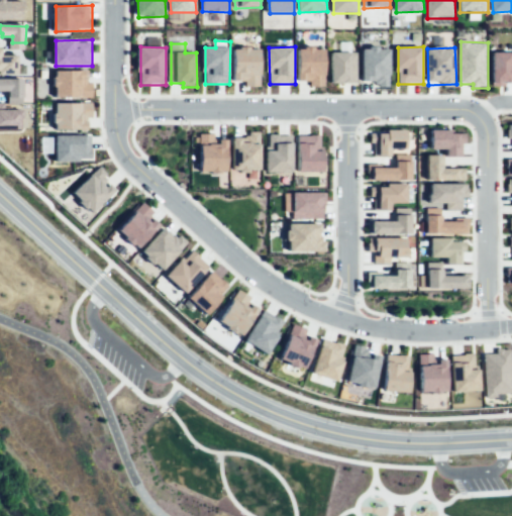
[(0,48),(3,48),(3,56),(18,56),(18,74),(0,74),(0,48)]
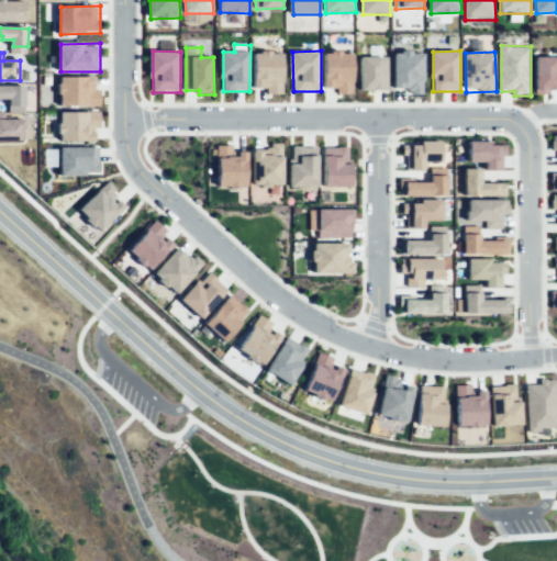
[(285,53),(256,53),(255,88),(269,88),(269,94),(285,94),(285,53)]
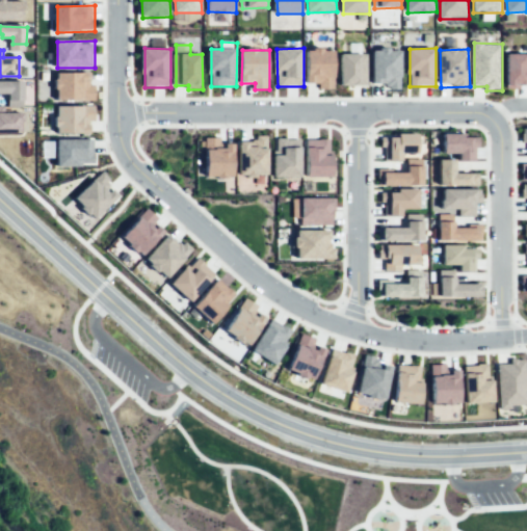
[(337,50),(309,50),(308,83),(321,84),(321,89),(336,89),(337,50)]
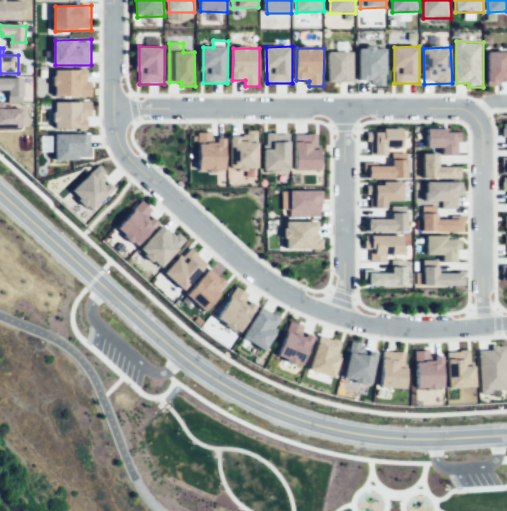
[(388,48),(360,48),(360,80),(373,80),(373,86),(387,86),(388,48)]
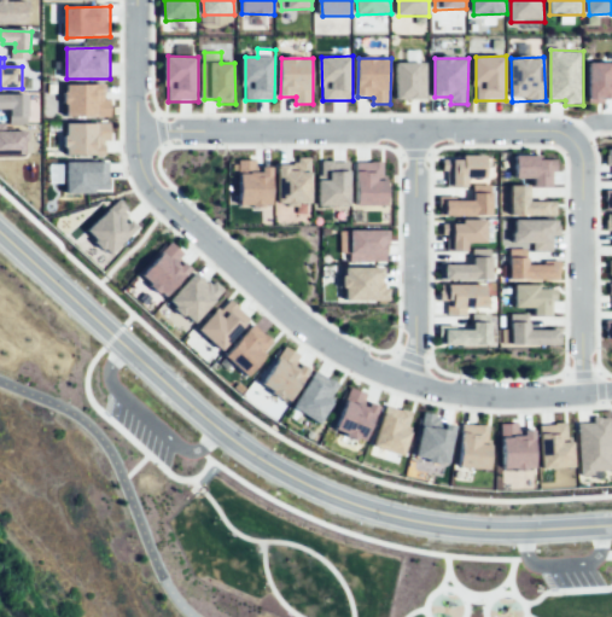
[(398,100),(430,99),(429,62),(397,63),(398,100)]
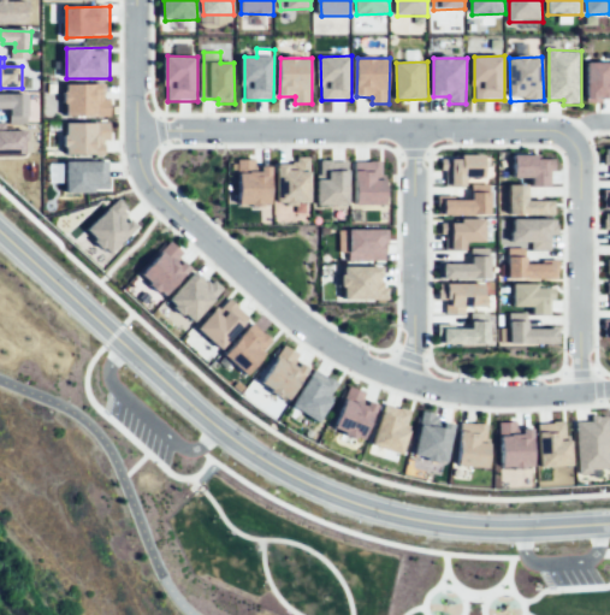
[(609,63),(588,63),(588,101),(609,100),(609,63)]
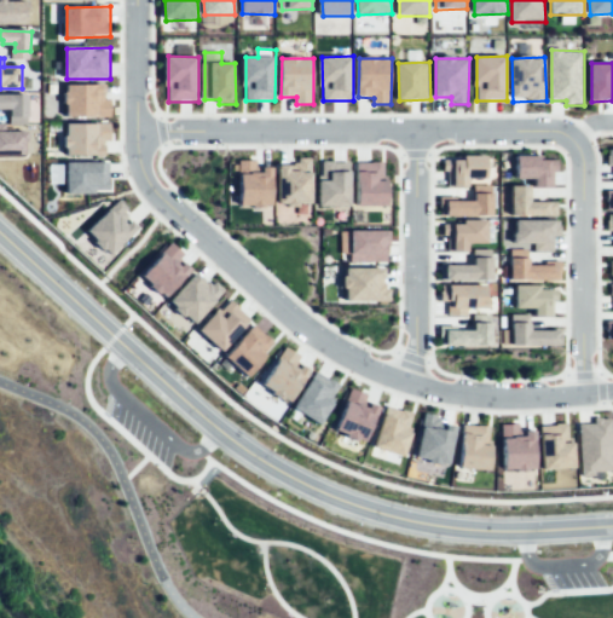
[(67,85),(68,117),(114,116),(114,99),(107,99),(107,84),(67,85)]
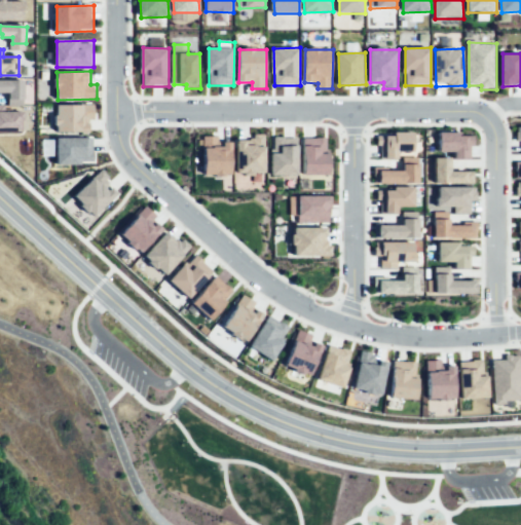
[(0,92),(9,92),(9,100),(25,100),(25,81),(0,81),(0,92)]
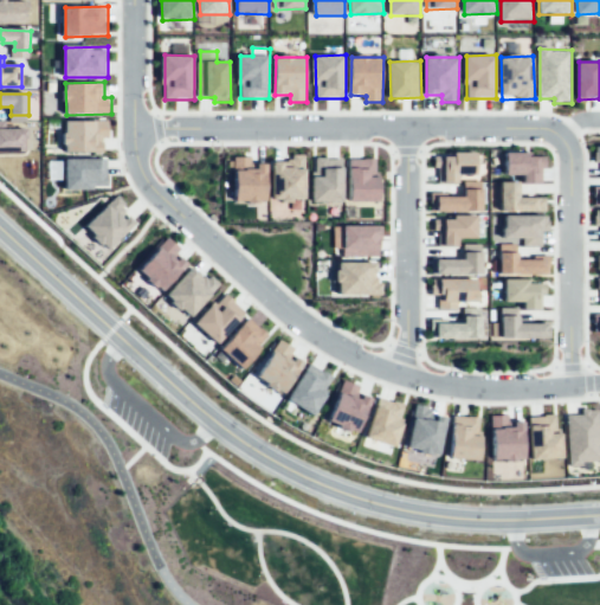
[(0,120),(7,120),(7,128),(27,128),(28,139),(26,139),(26,150),(0,150),(0,120)]
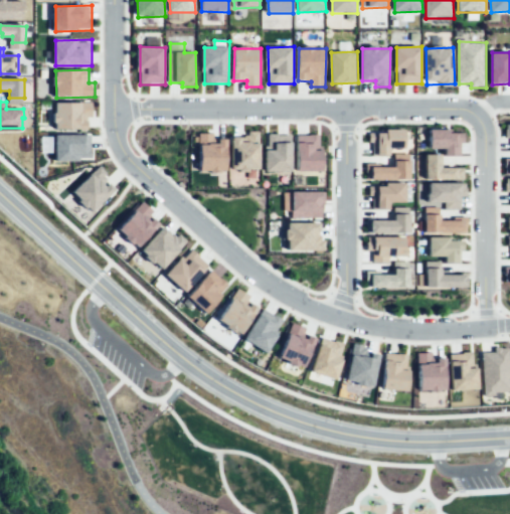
[(89,130),(89,118),(95,118),(95,103),(55,103),(56,130),(89,130)]
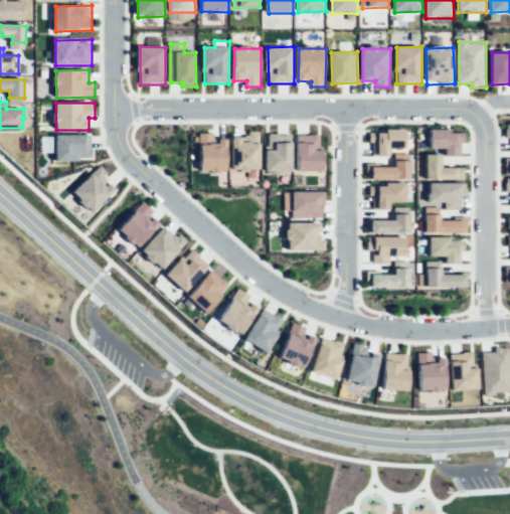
[(390,156),(390,149),(406,148),(406,130),(386,130),(386,133),(371,134),(371,143),(374,143),(374,156),(390,156)]
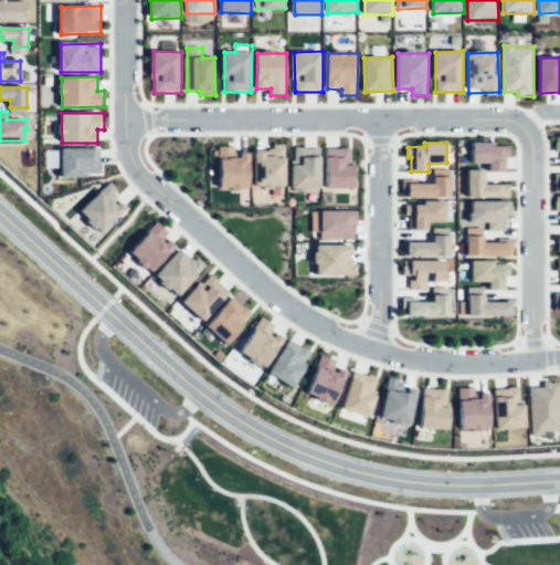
[(286,144),(273,145),(273,150),(256,152),(256,187),(287,187),(286,144)]
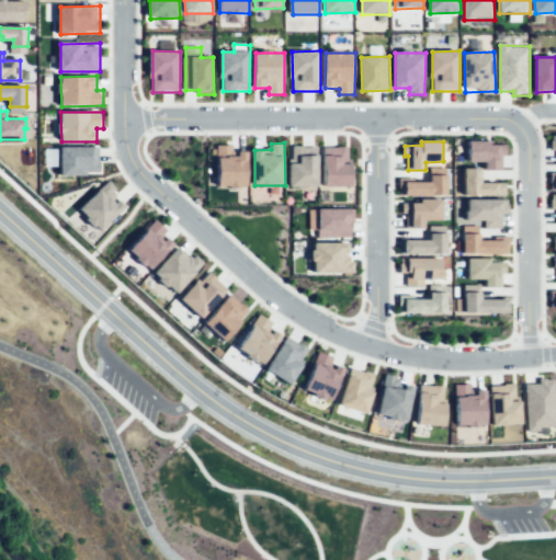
[(505,169),(505,155),(509,155),(508,143),(471,143),(471,162),(487,162),(487,169),(505,169)]
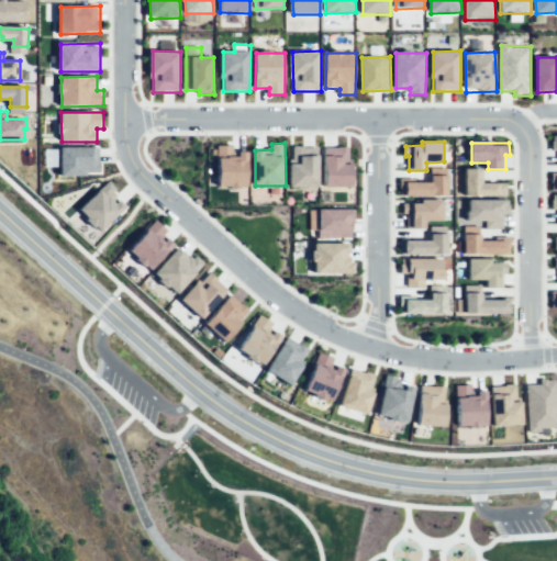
[(249,153),(235,152),(235,146),(220,145),(220,188),(249,188),(249,153)]
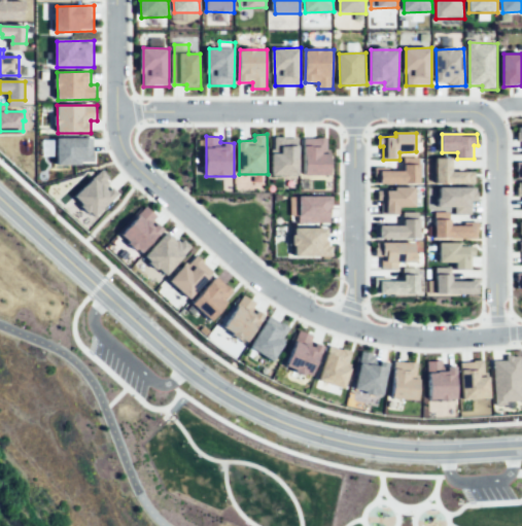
[(59,165),(96,164),(96,138),(59,138),(59,165)]
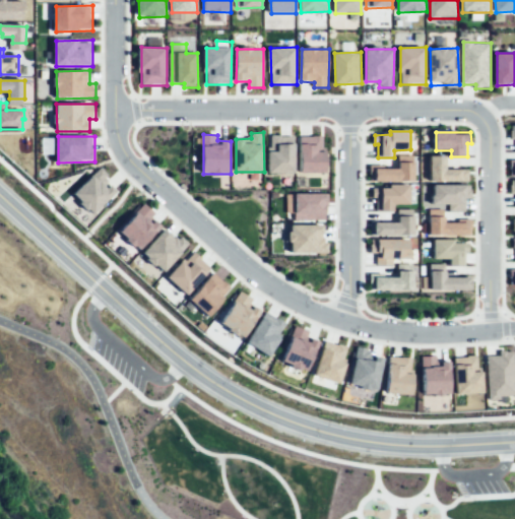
[(297,136),(273,136),(273,147),(270,147),(269,173),(296,174),(297,136)]
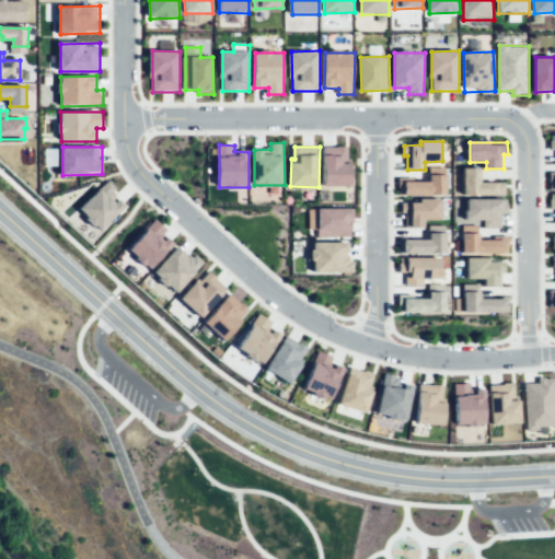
[(349,147),(325,148),(325,187),(354,187),(353,163),(349,163),(349,147)]
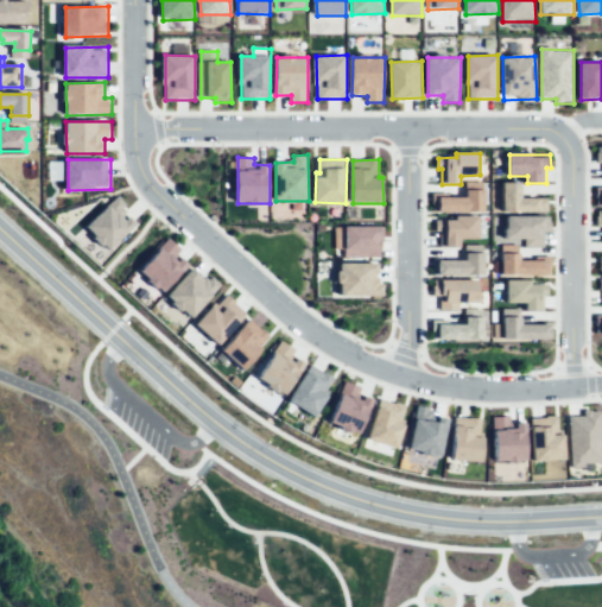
[(436,213),(486,213),(486,182),(468,182),(468,196),(436,196),(436,213)]
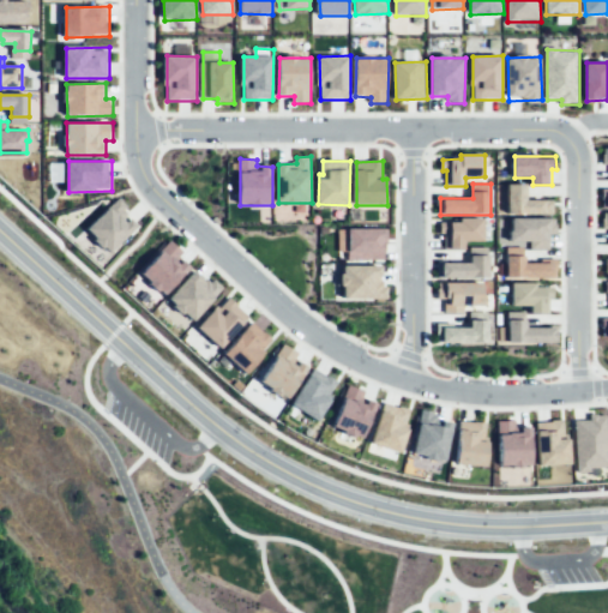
[(529,200),(528,184),(509,185),(510,215),(557,214),(555,200),(529,200)]
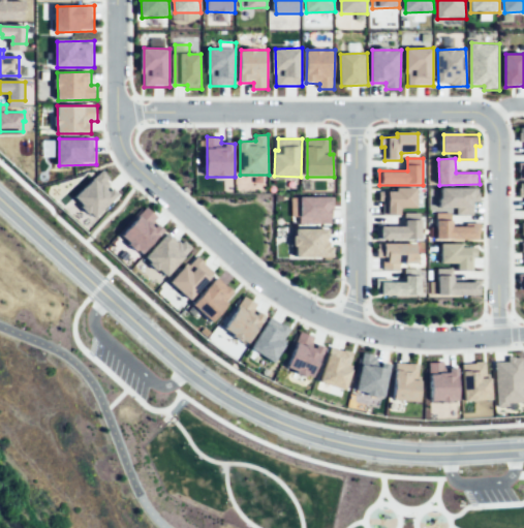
[(76,196),(95,217),(120,195),(109,183),(113,180),(104,171),(76,196)]
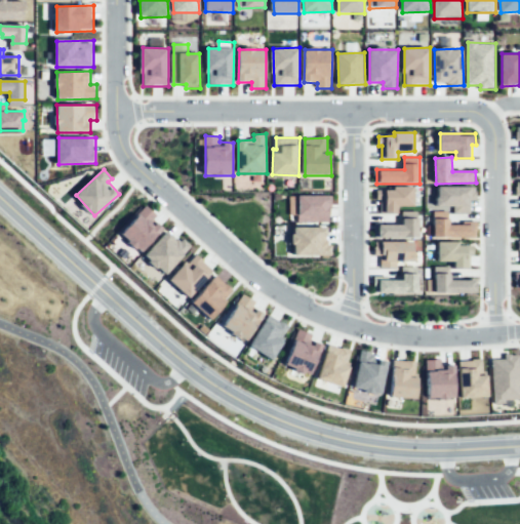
[(414,187),(394,187),(394,191),(378,191),(378,200),(383,200),(383,213),(399,214),(399,206),(414,206),(414,187)]
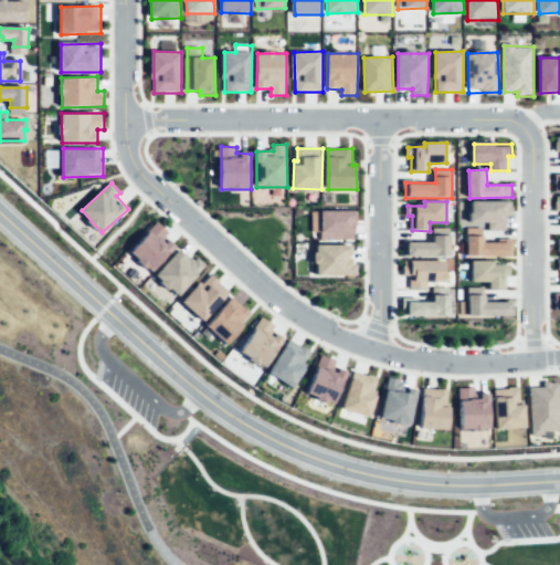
[(515,201),(473,201),(473,222),(490,222),(490,230),(508,230),(508,216),(515,216),(515,201)]
